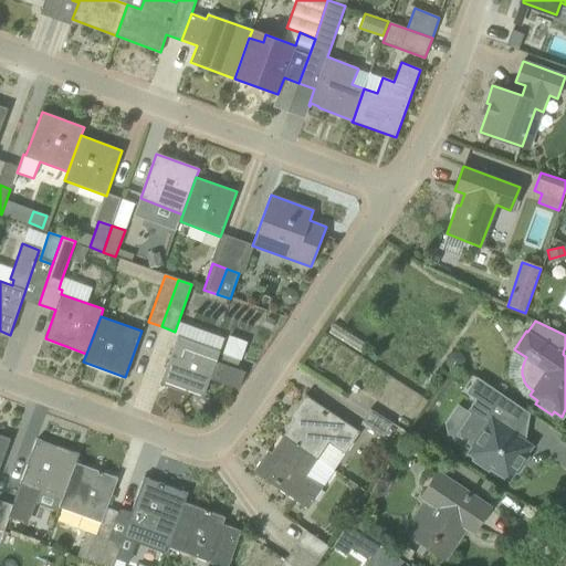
[(178,336),(161,380),(203,396),(220,352),(178,336)]
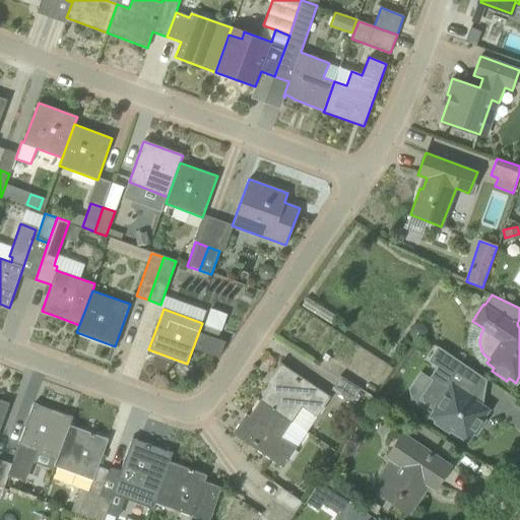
[(210,309),(204,325),(221,331),(228,315),(210,309)]
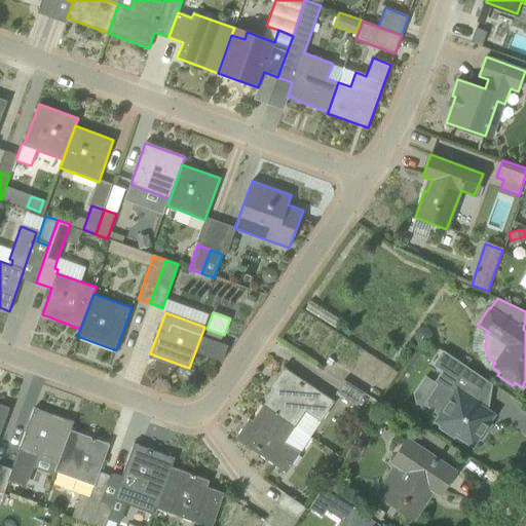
[(467,367),(443,350),(433,365),(441,371),(434,382),(437,384),(423,404),(433,411),(440,416),(437,421),(442,424),(439,427),(453,438),(456,435),(472,445),(478,437),(481,440),(491,424),(487,422),(492,415),(480,406),(484,399),(458,381),(467,367)]
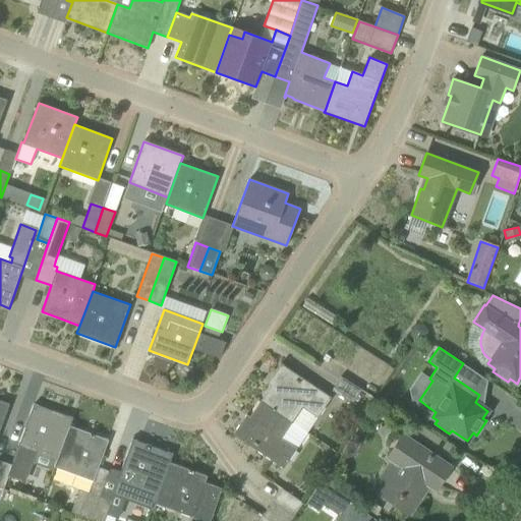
[(276,382),(262,403),(291,423),(302,407),(316,417),(330,398),(281,363),(271,378),(276,382)]
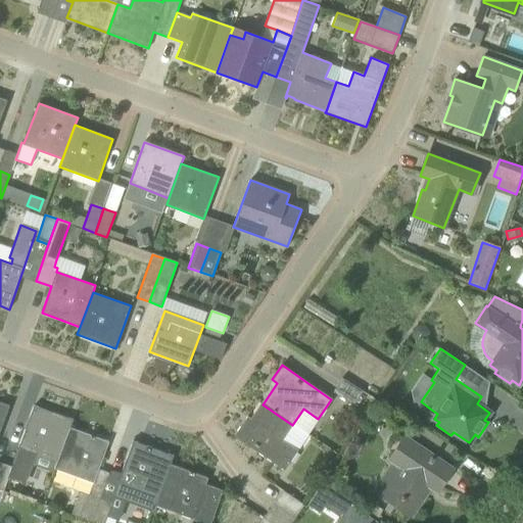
[(363,391),(341,379),(333,393),(353,406),(363,391)]
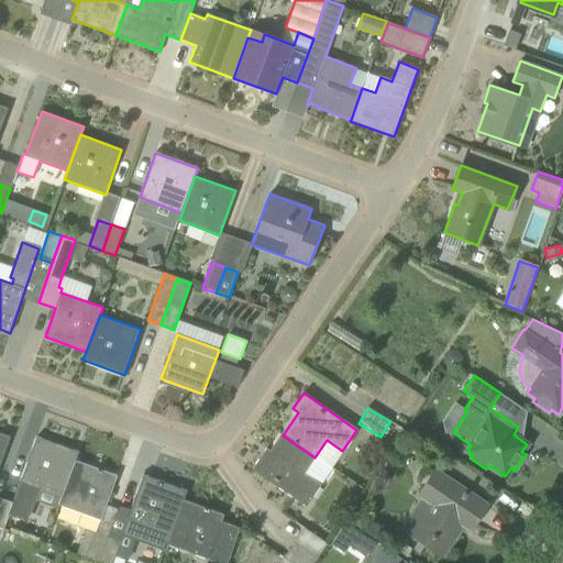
[(0,464),(10,437),(0,432),(0,464)]
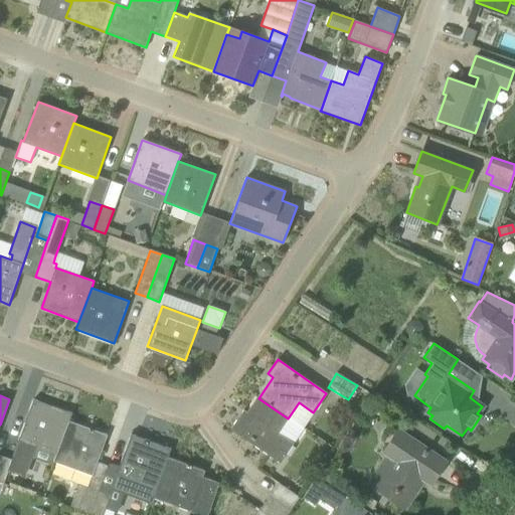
[(278,434),(288,418),(259,398),(245,418),(239,415),(230,430),(279,464),(293,443),(278,434)]
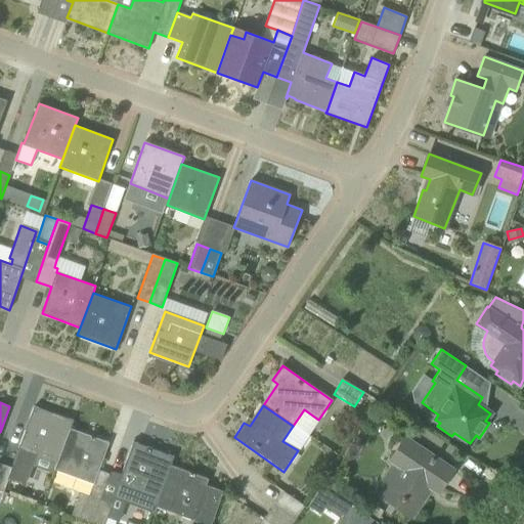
[(74,421),(34,406),(19,446),(12,469),(8,480),(17,483),(23,471),(30,474),(37,453),(57,461),(71,429),(74,421)]
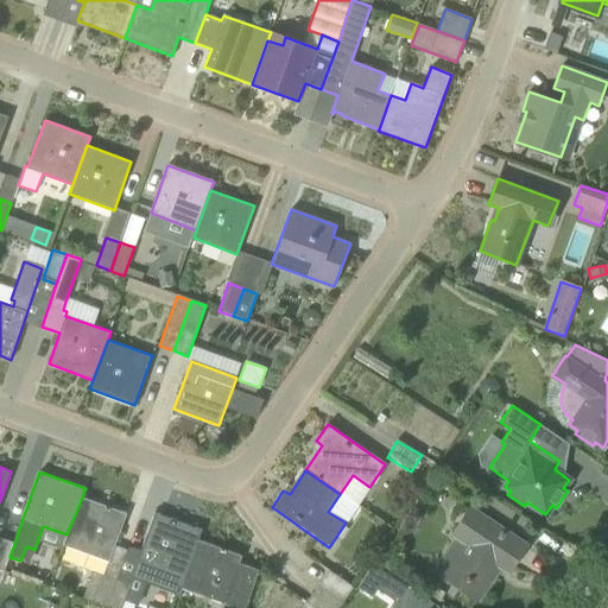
[(126,513),(82,498),(67,534),(63,545),(108,562),(102,577),(92,572),(82,600),(105,607),(106,607),(115,582),(127,551),(114,546),(126,513)]
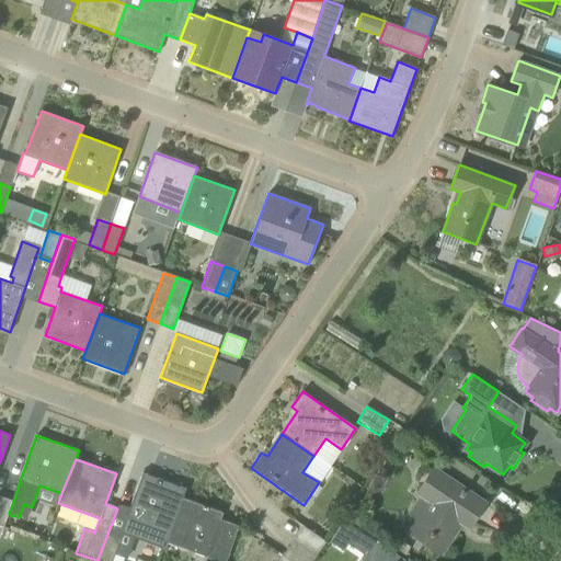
[(419,493),(428,500),(411,526),(428,538),(425,542),(441,552),(455,531),(451,528),(458,519),(469,526),(484,503),(434,469),(419,493)]
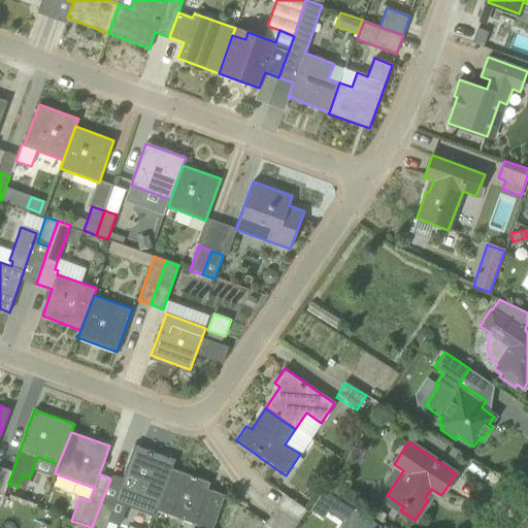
[(134,446),(121,483),(120,487),(158,501),(171,468),(174,461),(134,446)]
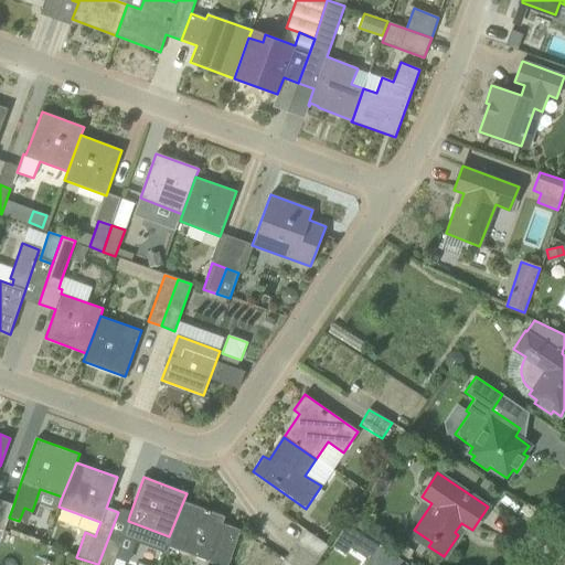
[(0,500),(0,530),(3,532),(9,518),(13,505),(0,500)]
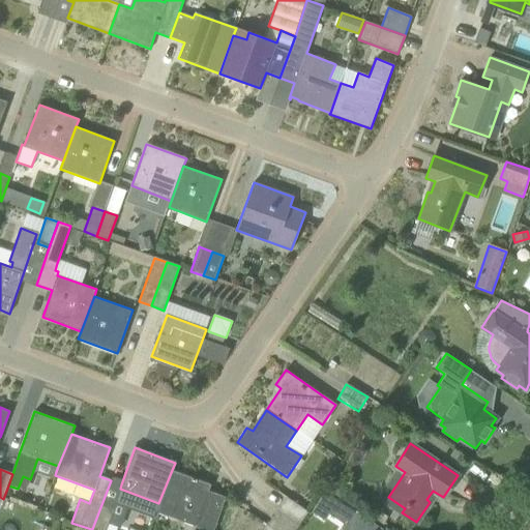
[(211,484),(172,470),(158,503),(155,511),(195,526),(195,527),(203,529),(213,529),(226,497),(225,496),(224,499),(207,493),(211,484)]
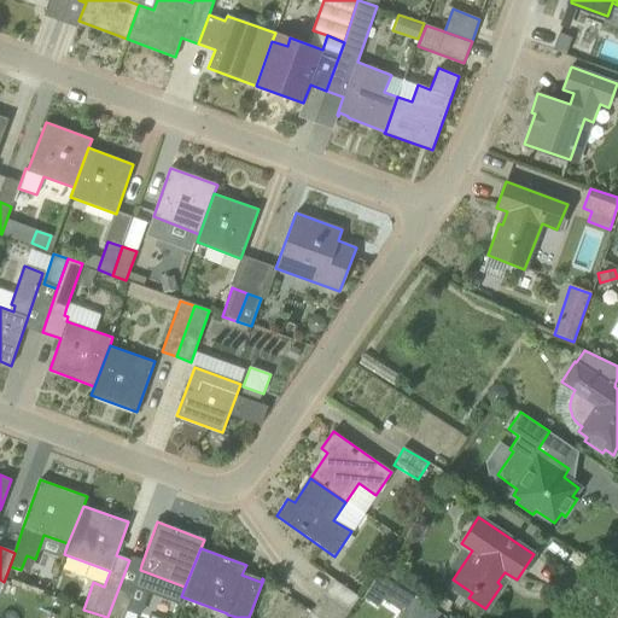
[(324,595),(348,613),(359,598),(334,579),(324,595)]
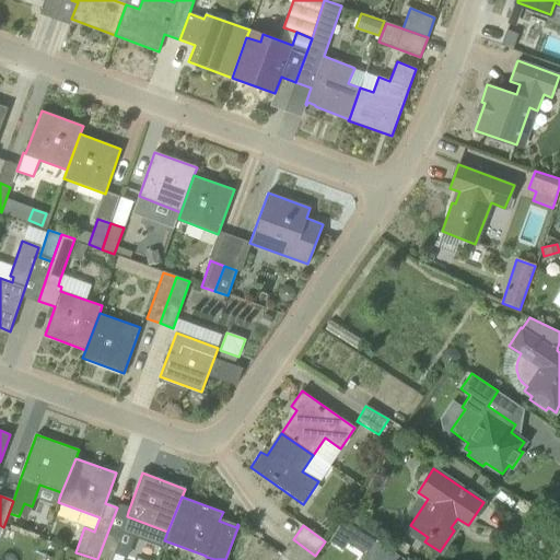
[(106,536),(97,559),(112,559),(114,555),(119,540),(106,536)]
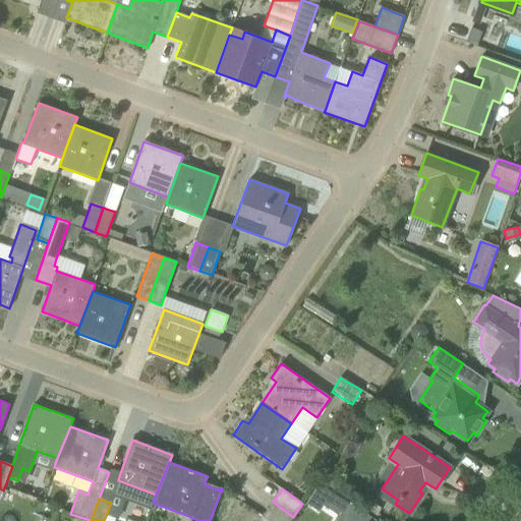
[(290,520),(293,517),(273,502),(263,516),(269,520),(290,520)]
